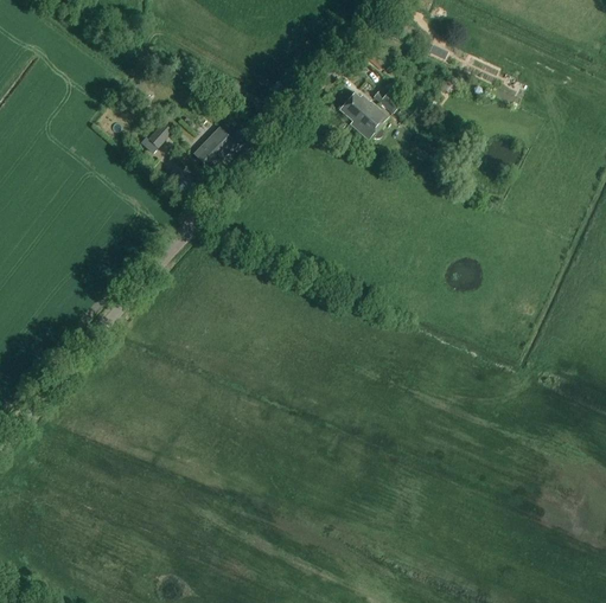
[(428,51),(444,58),(447,52),(431,44),(428,51)]
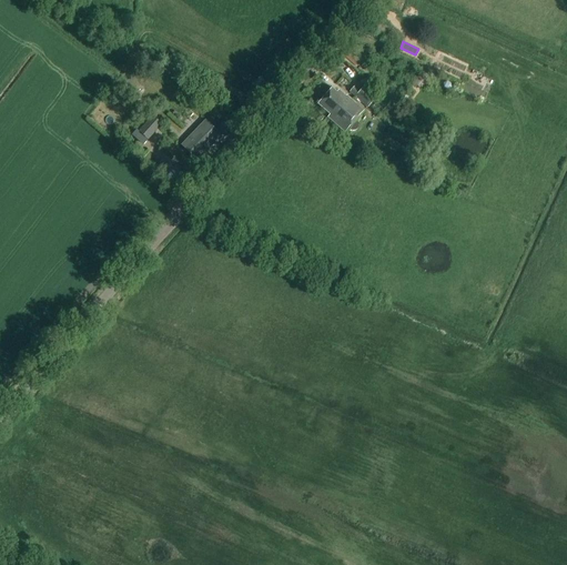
[(419,69),(408,84),(413,88),(424,71),(419,69)]
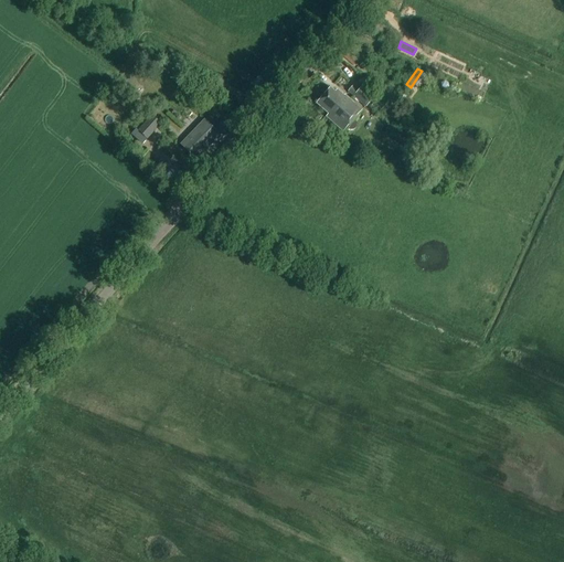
[(363,82),(358,88),(351,83),(347,89),(364,105),(365,103),(375,93),(363,82)]
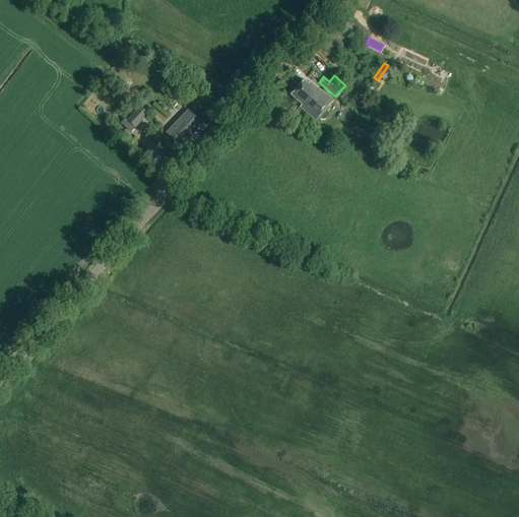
[(292,92),(302,102),(306,97),(310,101),(321,88),(317,84),(316,85),(309,79),(307,82),(303,79),(292,92)]
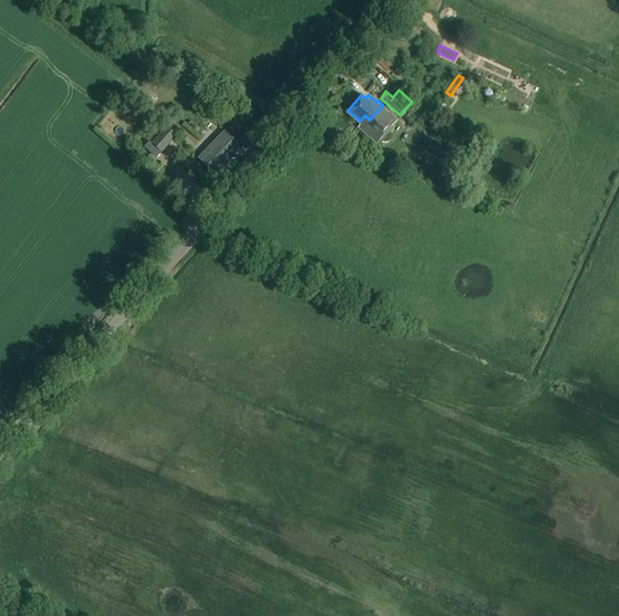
[(412,102),(407,108),(418,116),(423,111),(412,102)]
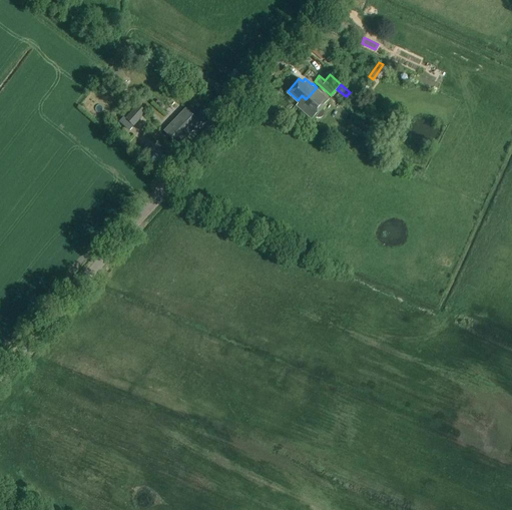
[(312,116),(314,114),(314,115),(315,115),(316,116),(317,116),(318,116),(319,116),(320,115),(321,114),(322,113),(323,112),(323,111),(323,110),(323,109),(322,108),(321,107),(321,106),(329,97),(317,87),(306,99),(302,95),(298,100),(296,103),(312,116)]
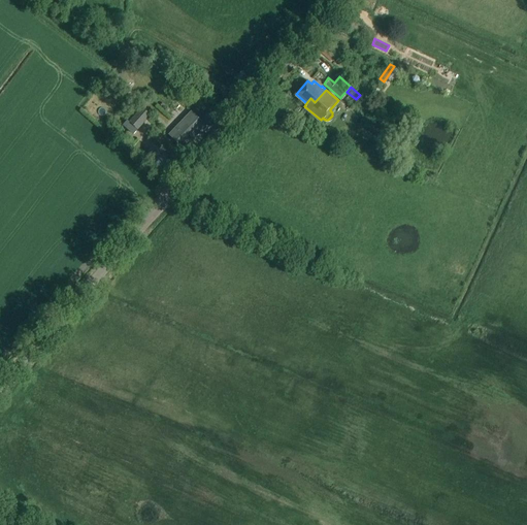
[(132,113),(128,120),(137,128),(150,113),(139,105),(135,110),(132,107),(129,110),(132,113)]
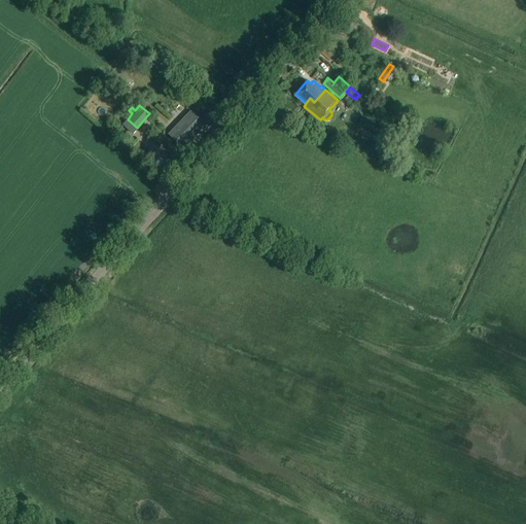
[(193,138),(212,116),(203,108),(197,114),(189,108),(167,133),(179,144),(188,135),(193,138)]
